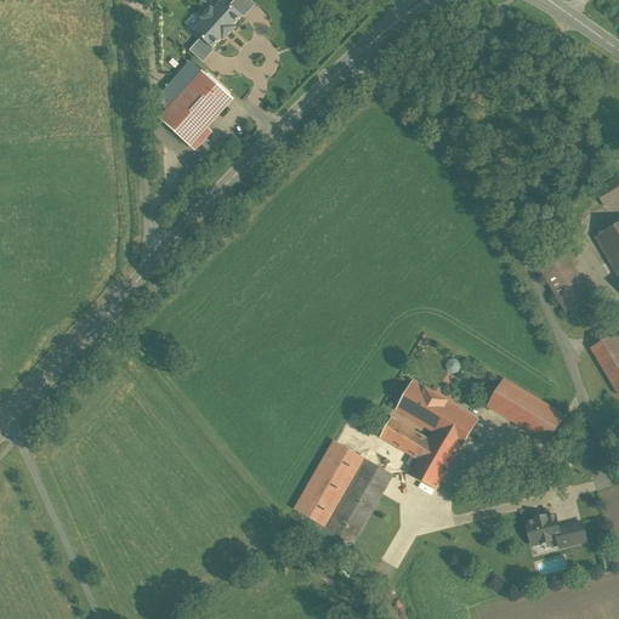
[(232,100),(171,43),(153,62),(170,78),(159,90),(170,100),(157,113),(193,147),(209,130),(205,128),(232,100)]
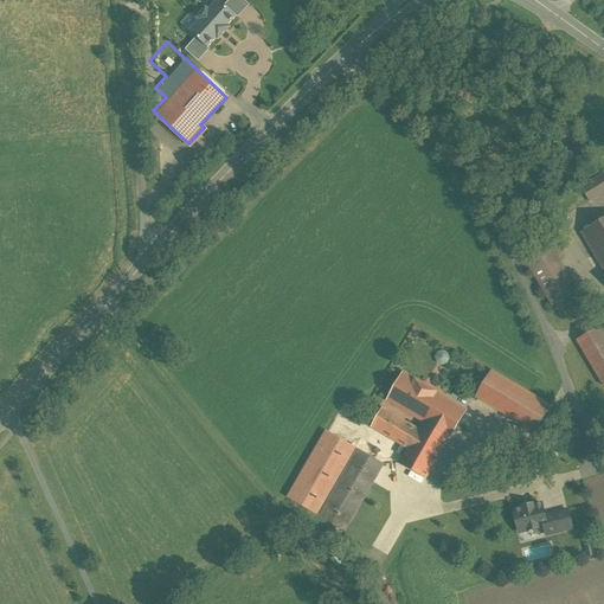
[(272,49),(259,62),(272,74),(284,59),(272,49)]
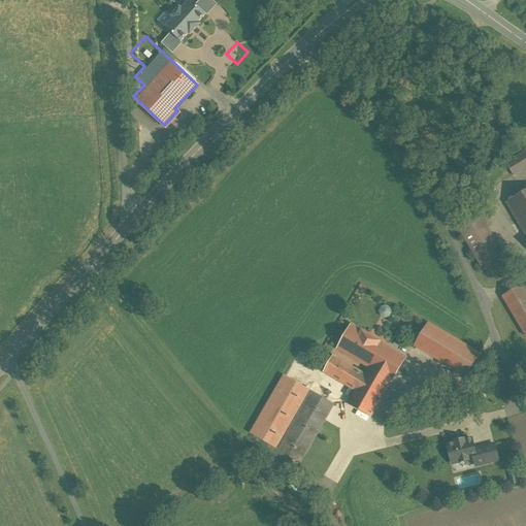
[(525,150),(507,161),(516,175),(525,168),(525,150)]
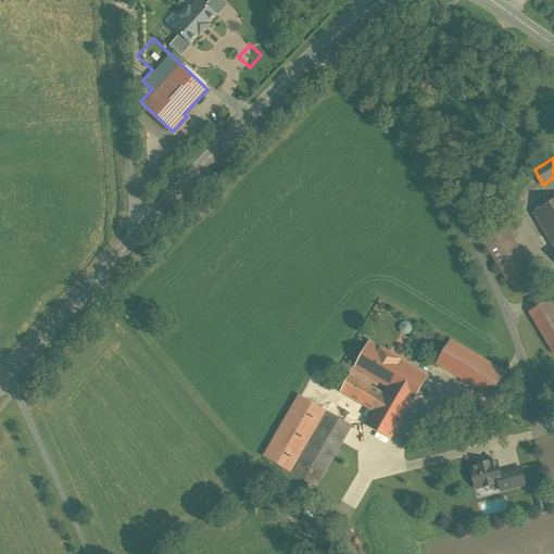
[(553,201),(536,212),(553,244),(553,201)]
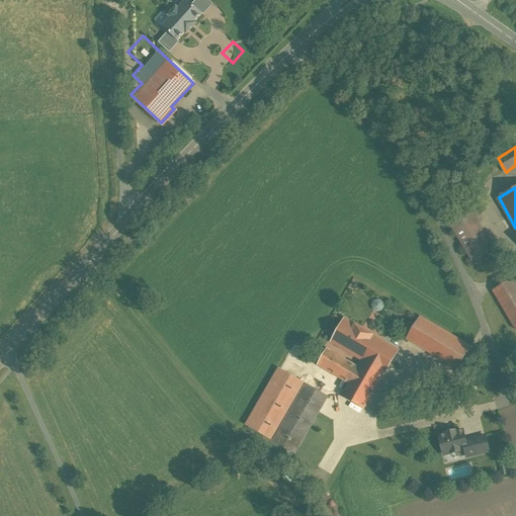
[(475,212),(452,226),(473,262),(496,249),(475,212)]
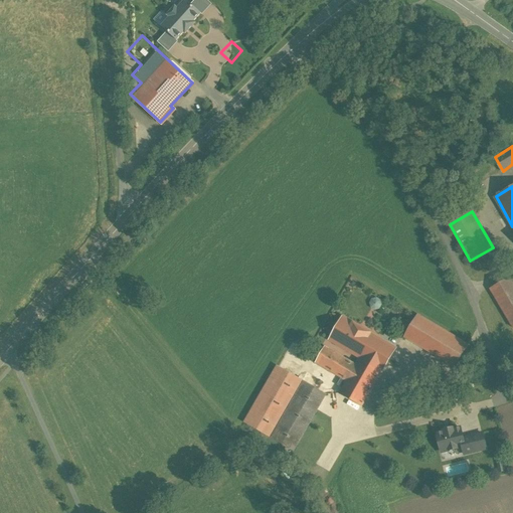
[(512,278),(492,290),(512,328),(512,327),(512,278)]
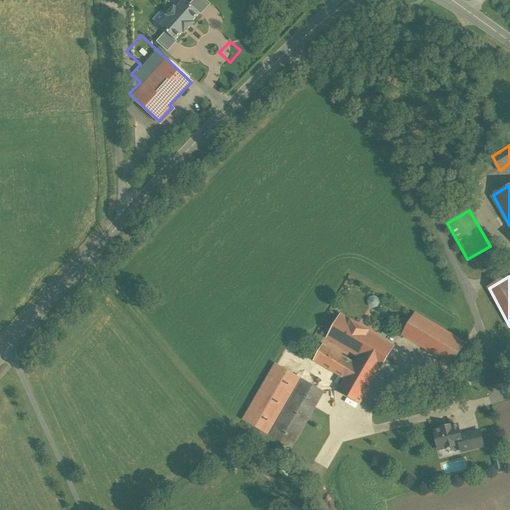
[(396,342),(340,311),(325,337),(358,356),(354,363),(322,345),(313,362),(345,380),(338,393),(360,405),(396,342)]
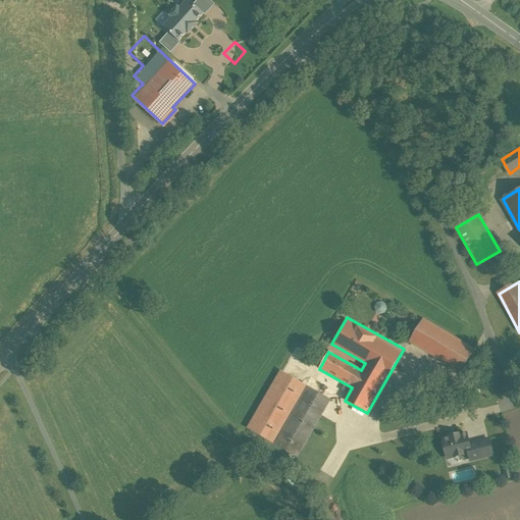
[(471,349),(423,320),(410,344),(458,371),(471,349)]
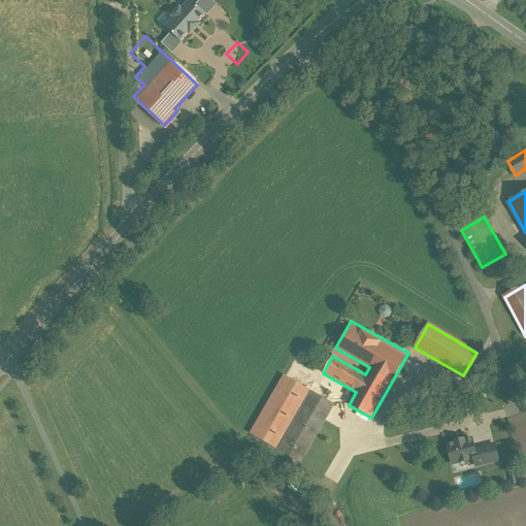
[(333,402),(282,373),(249,431),(300,461),(333,402)]
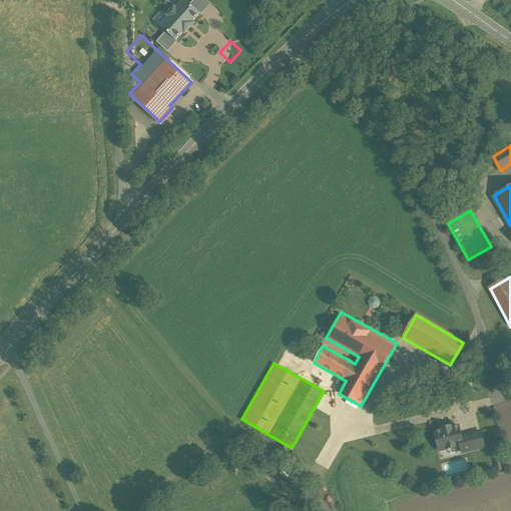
[(463,424),(432,432),(437,452),(460,447),(462,455),(487,449),(481,428),(465,432),(463,424)]
